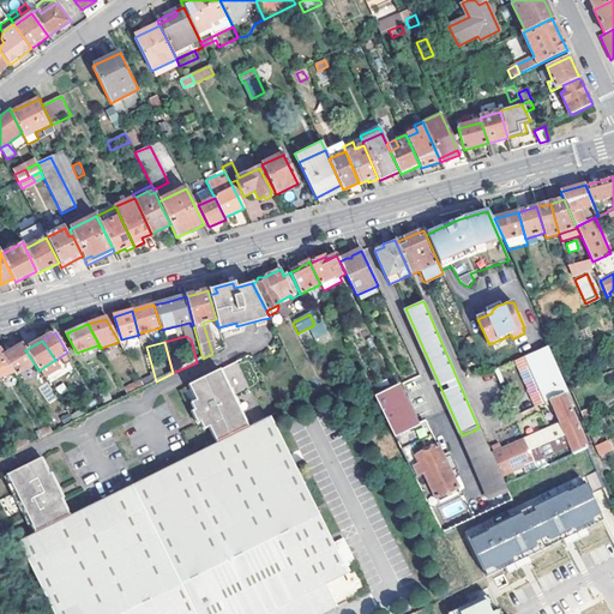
[(25,350),(23,344),(5,355),(14,372),(17,375),(35,365),(25,350)]
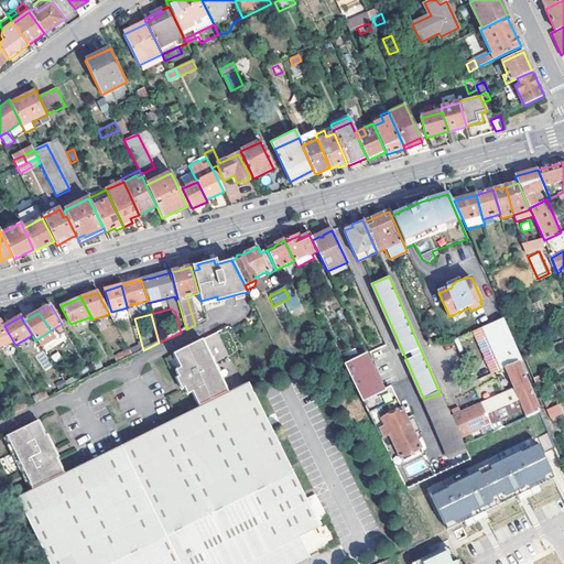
[(503,318),(481,328),(501,370),(506,369),(514,390),(452,418),(464,444),(467,442),(465,436),(480,429),(483,434),(492,430),(491,424),(499,421),(523,410),(527,416),(539,411),(518,362),(522,360),(503,318)]
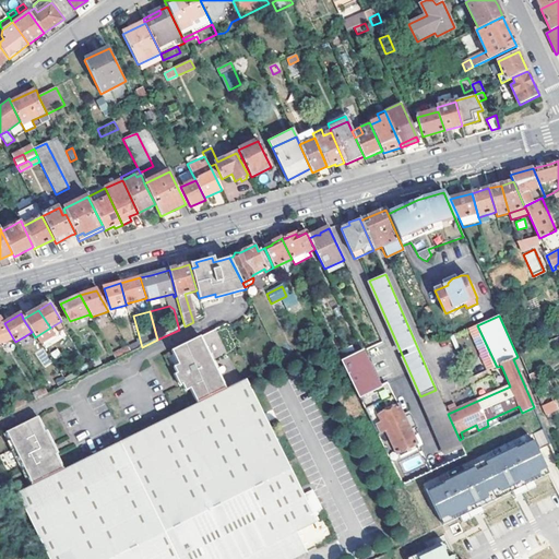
[(4,323),(1,318),(0,318),(0,343),(13,339),(4,323)]
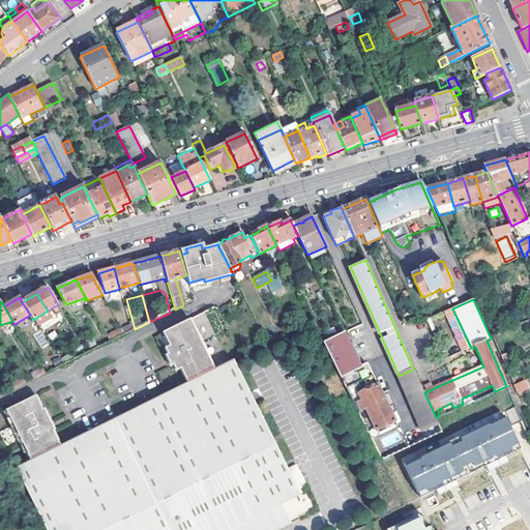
[(213,369),(204,349),(201,350),(195,337),(198,335),(189,319),(160,333),(168,347),(171,353),(167,355),(164,357),(170,367),(172,365),(175,372),(179,370),(185,382),(213,369)]
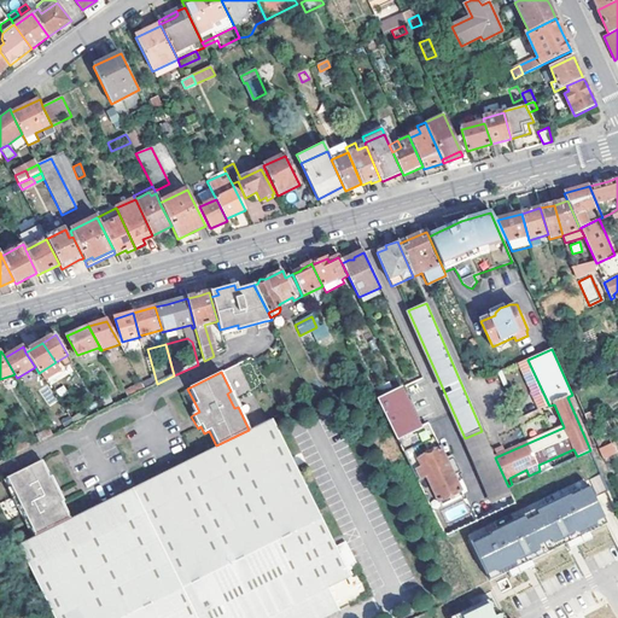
[(140,385),(144,390),(153,386),(152,379),(140,385)]
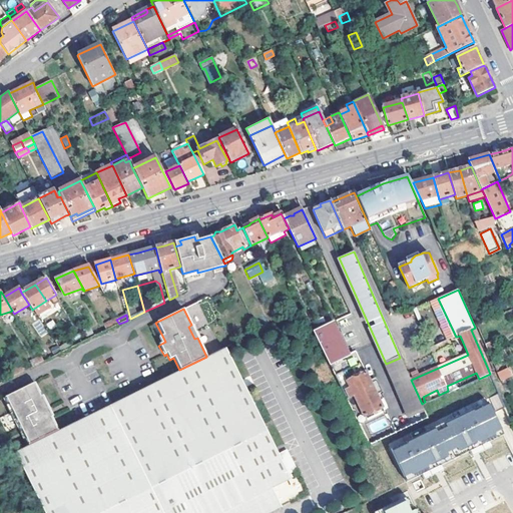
[(103,326),(106,330),(119,324),(116,320),(103,326)]
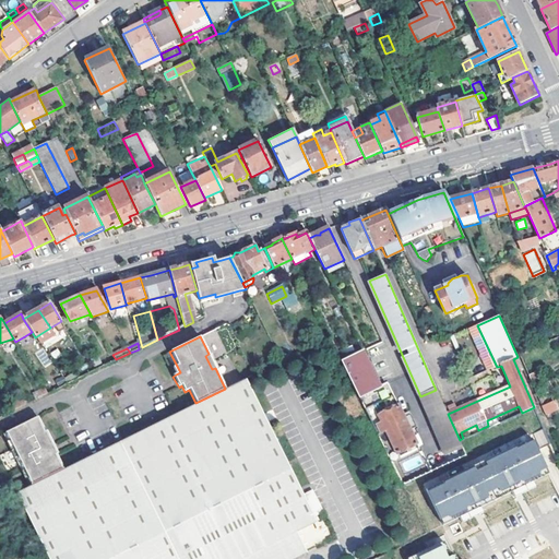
[(210,354),(209,354),(205,356),(212,369),(215,368),(217,367),(210,354)]
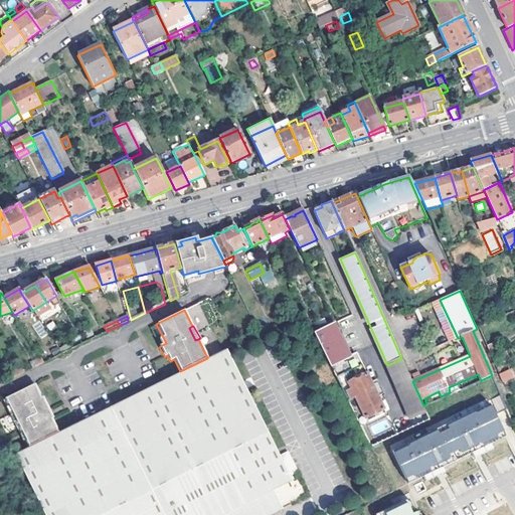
[(316,334),(361,425),(367,422),(365,418),(383,408),(377,395),(371,382),(356,351),(346,356),(331,326),(316,334)]
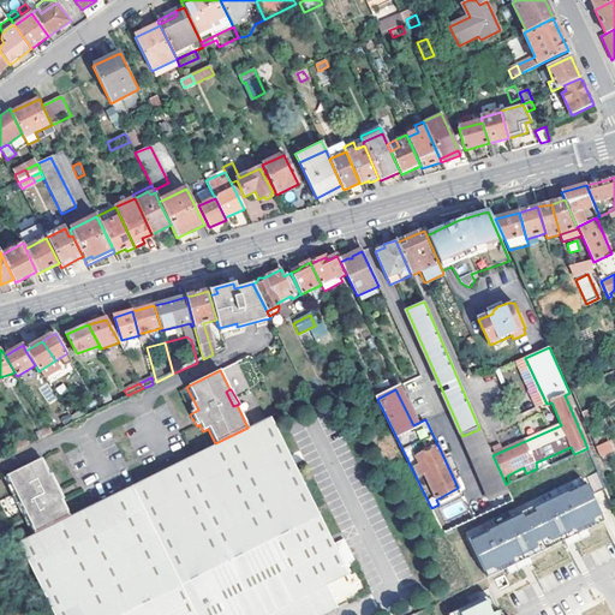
[(581,413),(585,419),(597,413),(595,407),(581,413)]
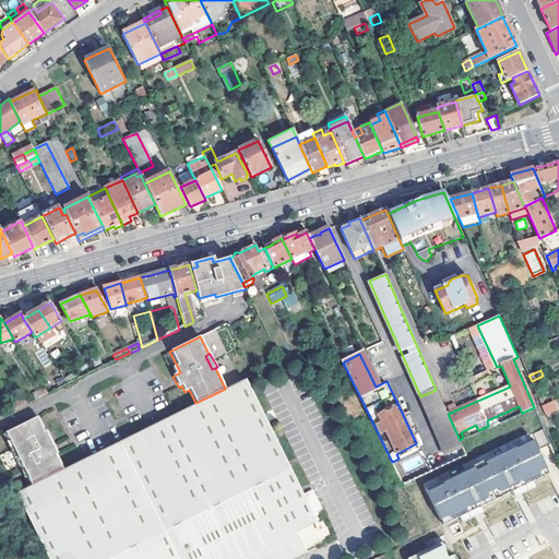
[(39,388),(45,395),(64,385),(59,377),(39,388)]
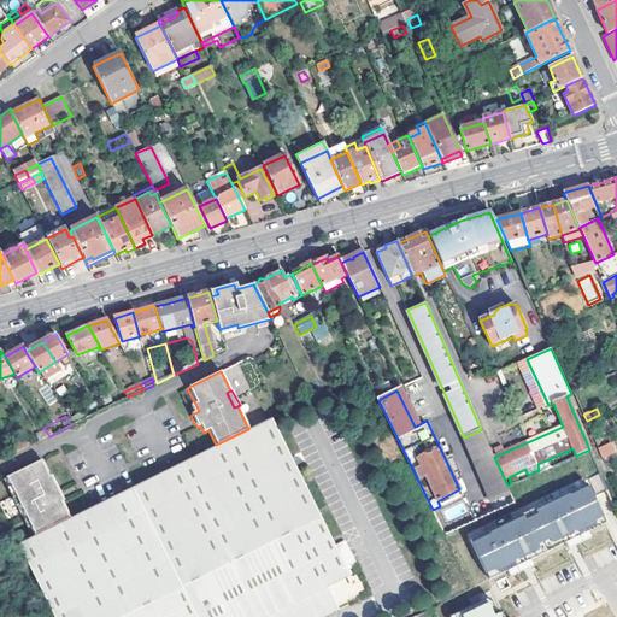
[(17,545),(52,616),(324,616),(336,612),(325,588),(347,577),(271,418),(248,429),(216,445),(199,453),(199,456),(70,518),(30,538),(17,545)]
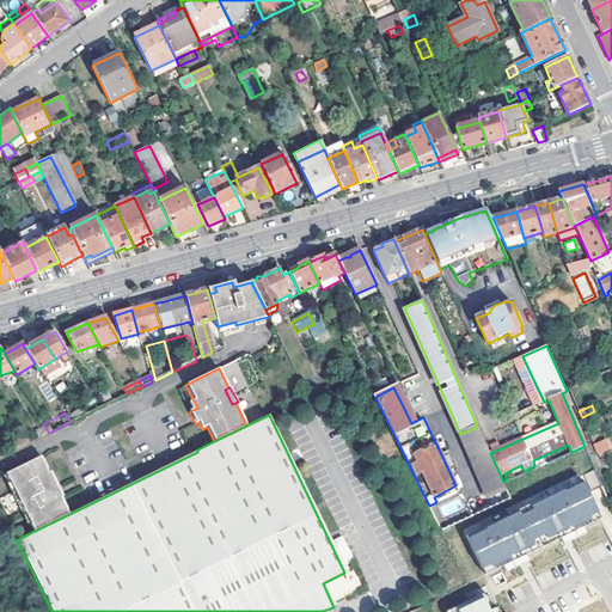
[(488,495),(465,506),(470,516),(508,497),(502,483),(477,427),(460,434),(488,495)]
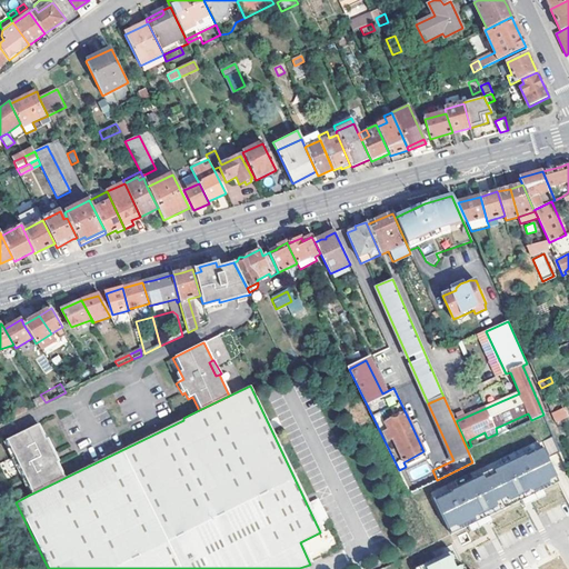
[(553,413),(557,423),(568,418),(563,409),(553,413)]
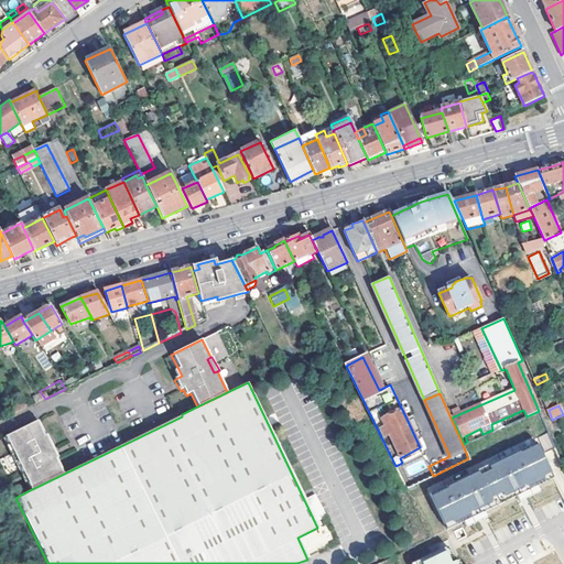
[(418,430),(411,416),(407,419),(413,433),(418,430)]
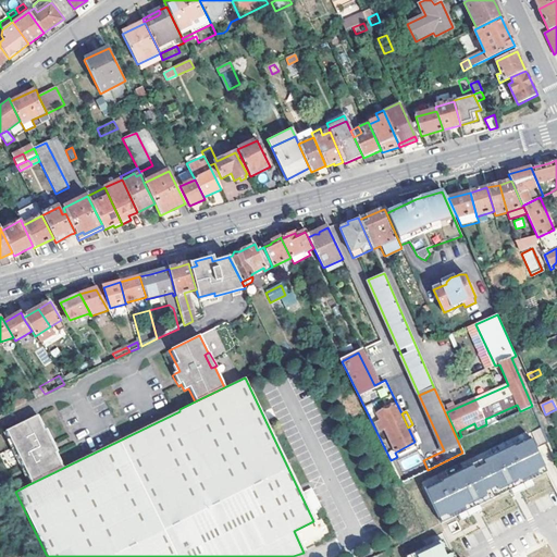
[(15,444),(12,446),(24,469),(26,468),(29,474),(27,477),(31,484),(63,468),(56,452),(57,450),(46,426),(42,428),(36,413),(0,431),(4,440),(11,436),(15,444)]
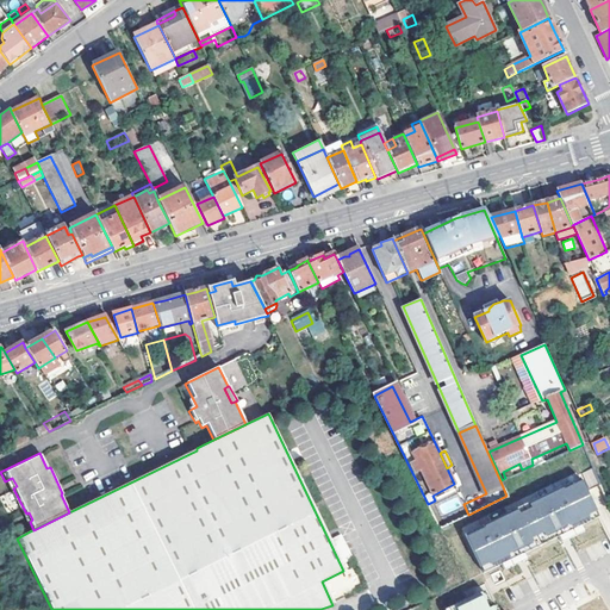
[(582,473),(589,490),(599,485),(592,468),(582,473)]
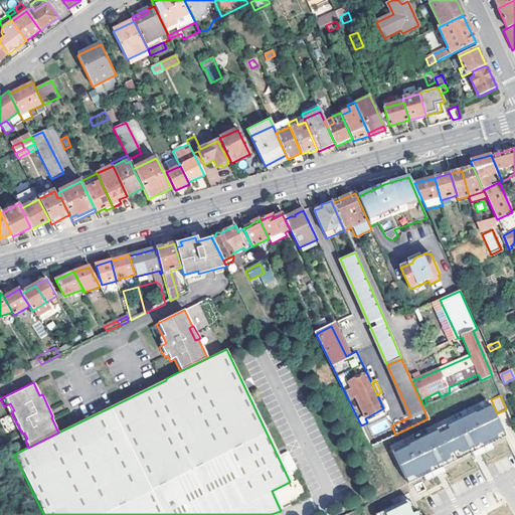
[(7,413),(11,412),(14,410),(10,403),(4,406),(7,413)]
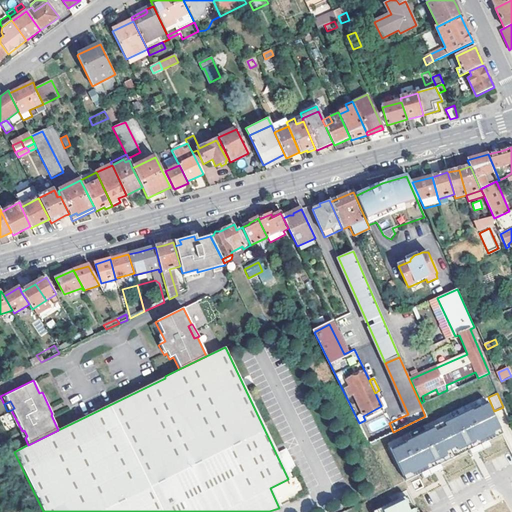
[(412,438),(390,448),(404,476),(418,469),(421,474),(440,464),(438,459),(452,452),(466,445),(469,450),(488,441),(486,436),(500,429),(486,401),(465,411),(452,418),(425,431),(412,438)]
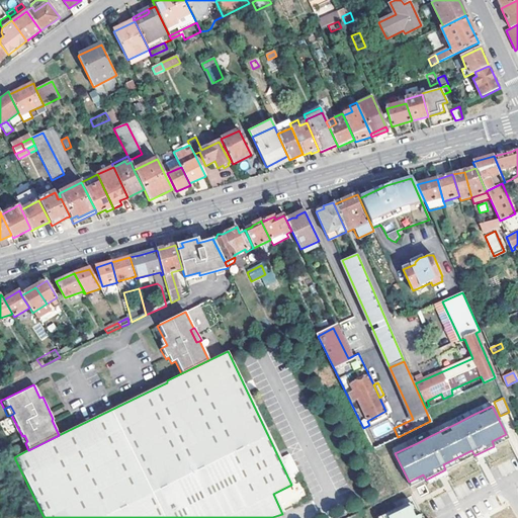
[(457,423),(470,416),(468,412),(454,418),(457,423)]
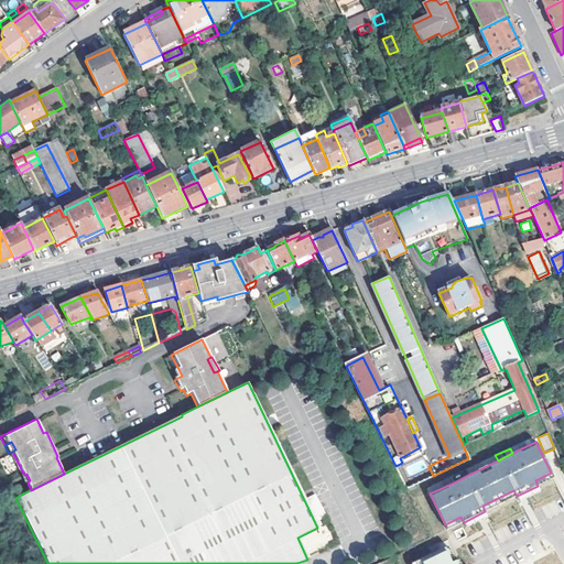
[(24,475),(12,452),(8,453),(20,477),(24,475)]
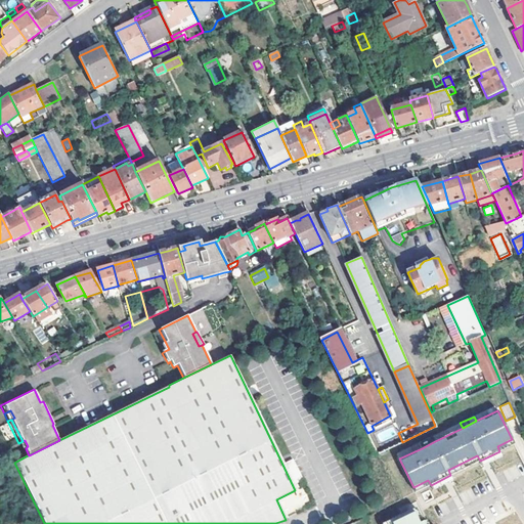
[(422,448),(435,441),(433,436),(419,443),(422,448)]
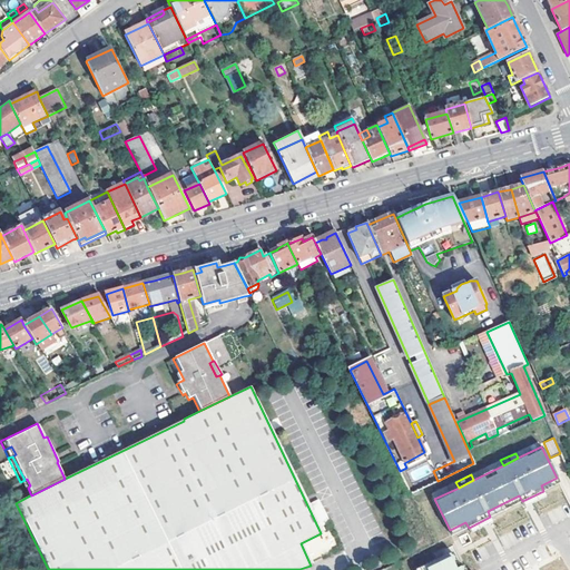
[(541,485),(543,491),(560,483),(557,478),(541,485)]
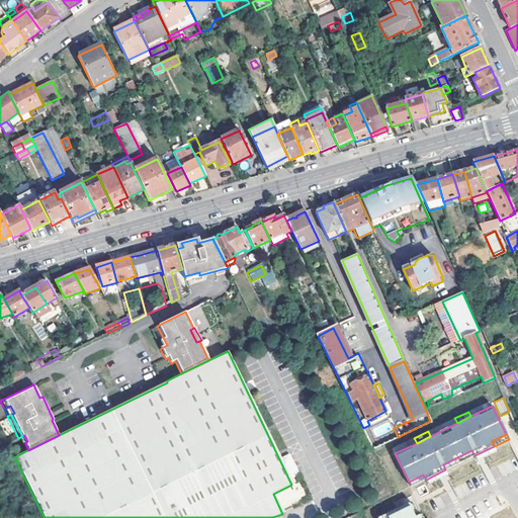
[(22,436),(18,438),(21,444),(25,443),(27,441),(24,435),(22,436)]
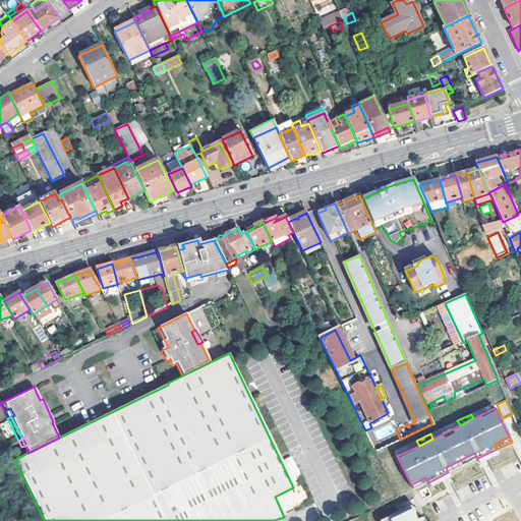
[(497,449),(477,458),(479,463),(500,454),(497,449)]
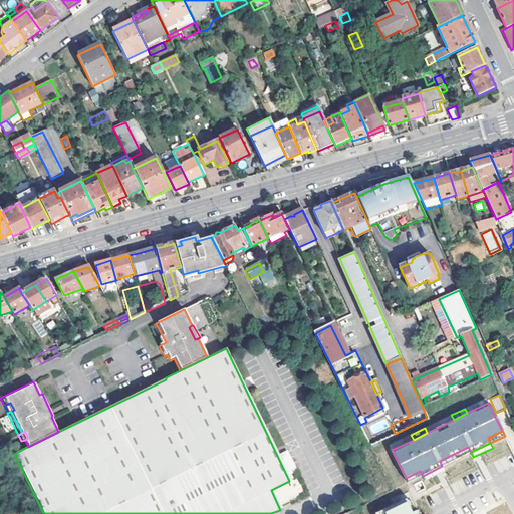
[(440,461),(442,466),(471,452),(468,447),(454,454),(440,461)]
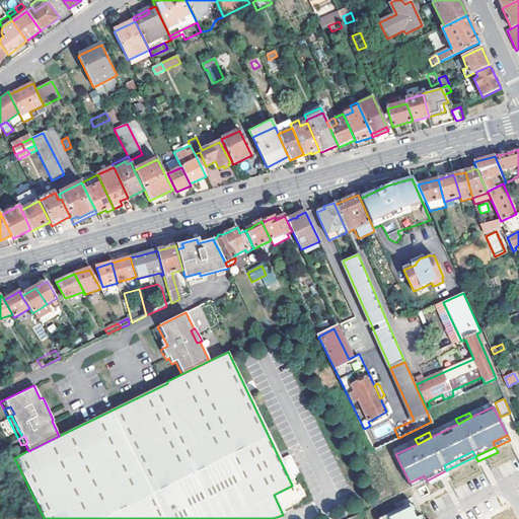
[(446,470),(427,480),(429,486),(449,475),(446,470)]
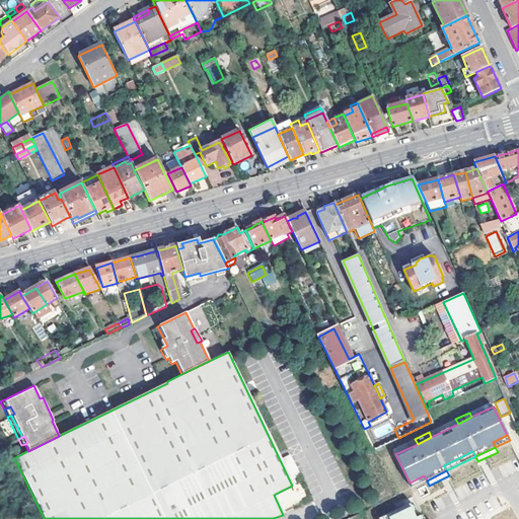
[(424,475),(410,483),(412,488),(427,480),(424,475)]
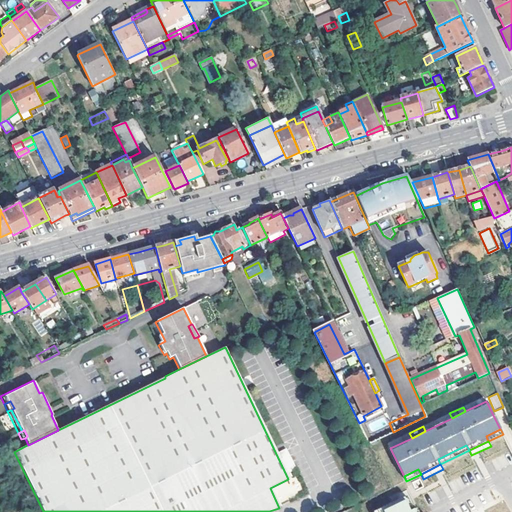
[(413,510),(407,496),(377,510),(377,511),(418,511),(417,508),(413,510)]
